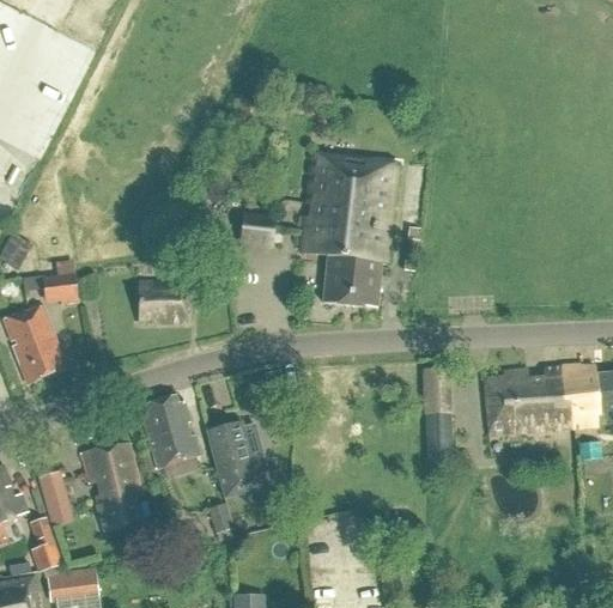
[(396,163),(347,157),(316,153),(311,153),(305,202),(311,202),(310,217),(304,217),(301,253),(327,255),(322,302),(375,306),(380,260),(386,261),(396,163)]
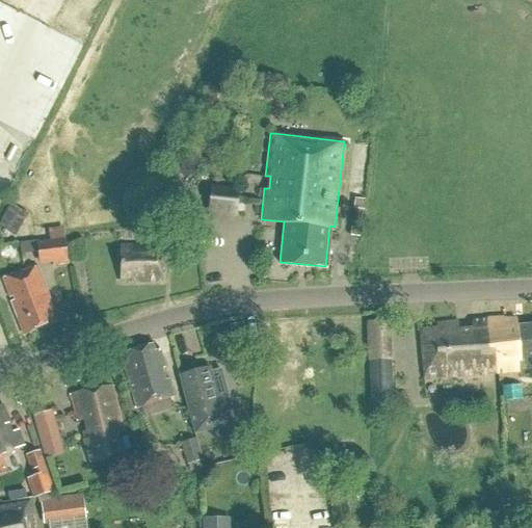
[(183,167),(198,168),(201,144),(185,143),(183,167)]
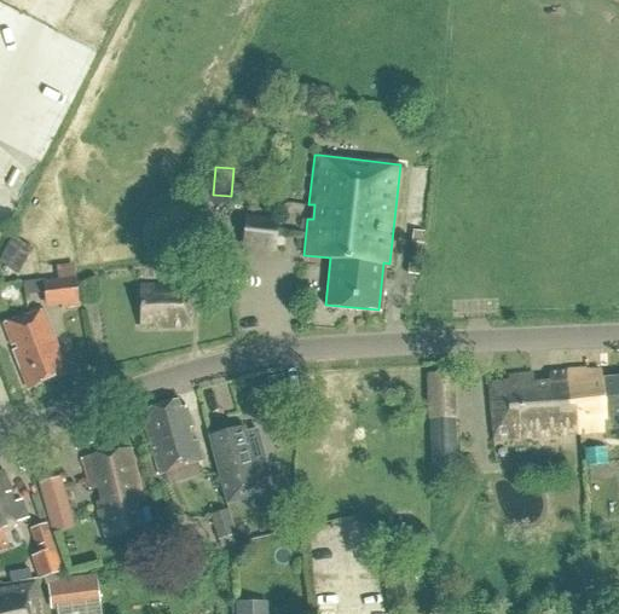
[(242,244),(276,248),(279,216),(246,212),(242,244)]
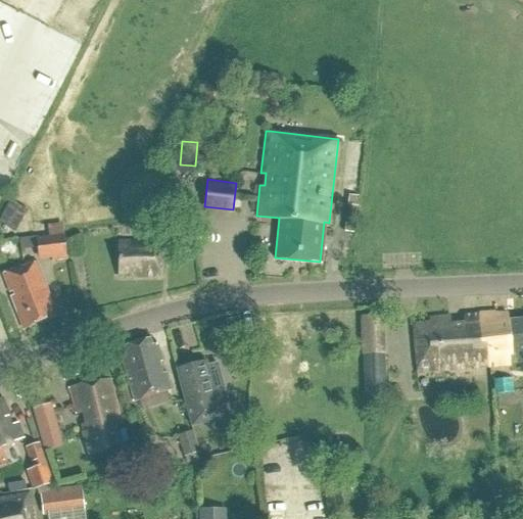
[(355,223),(357,203),(345,202),(344,222),(355,223)]
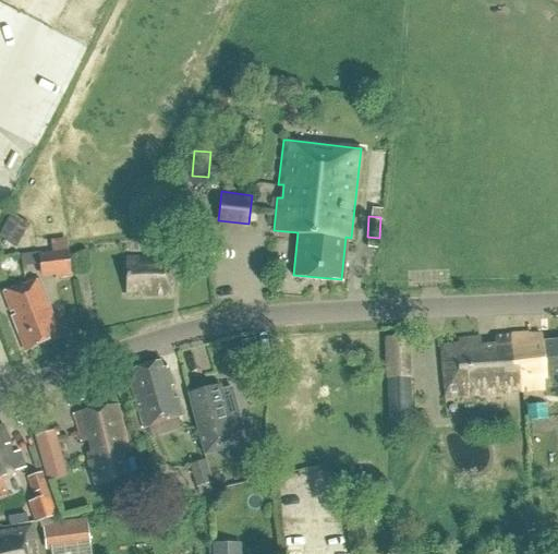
[(129,239),(128,250),(145,251),(145,240),(129,239)]
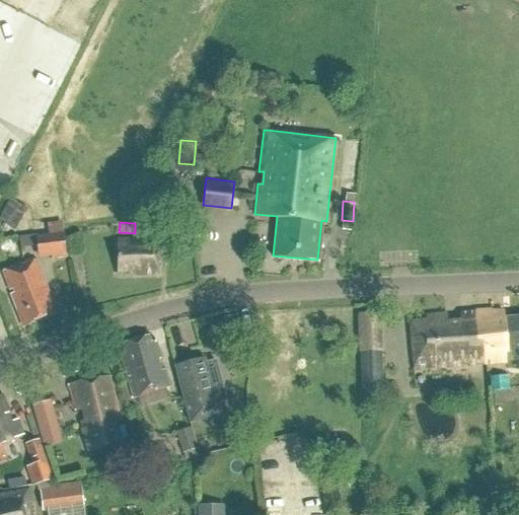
[(49,233),(51,252),(52,256),(66,254),(63,231),(49,233)]
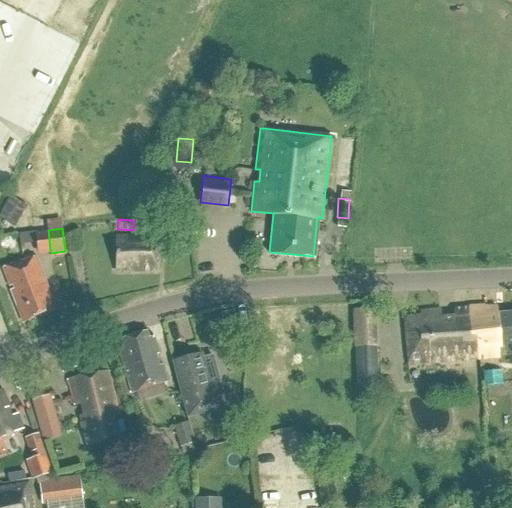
[(169,229),(169,245),(185,245),(185,229),(169,229)]
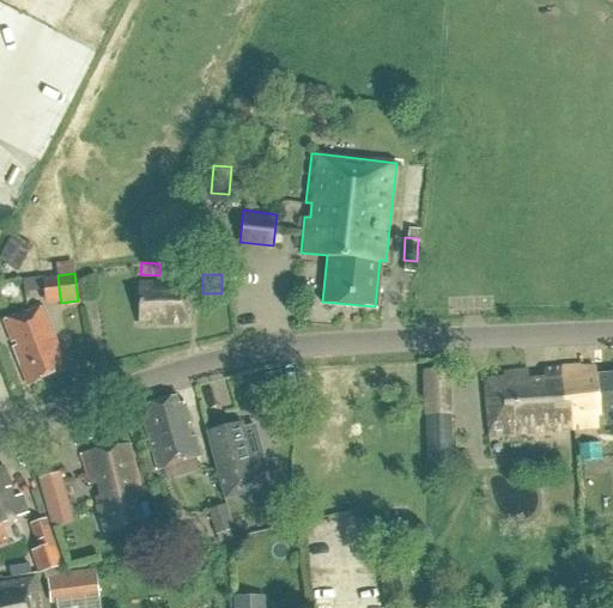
[(188,321),(189,280),(161,280),(161,281),(139,280),(138,321),(188,321)]
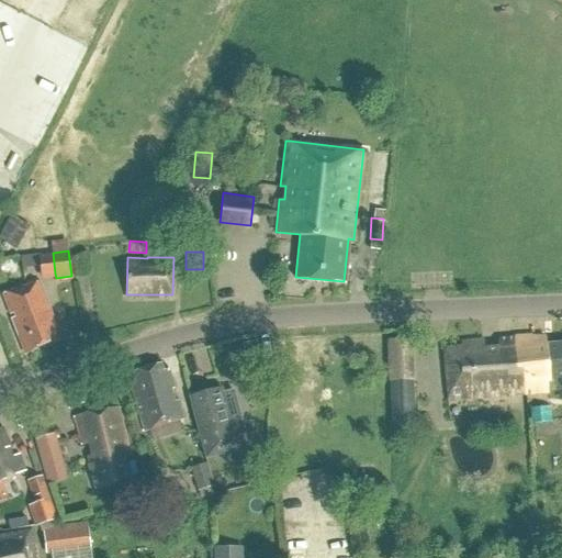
[(46,304),(36,281),(3,293),(12,315),(11,315),(24,349),(59,334),(48,304),(46,304)]
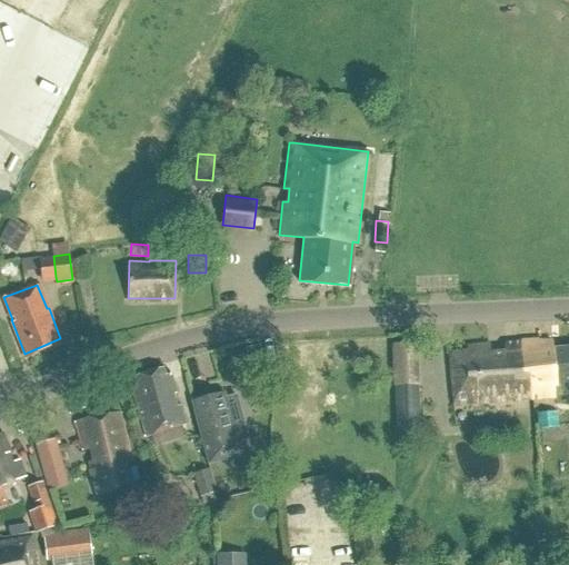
[(521,339),(521,340),(520,343),(522,374),(529,374),(530,397),(553,395),(552,393),(568,390),(568,345),(552,347),(552,338),(540,339),(540,338),(521,339)]
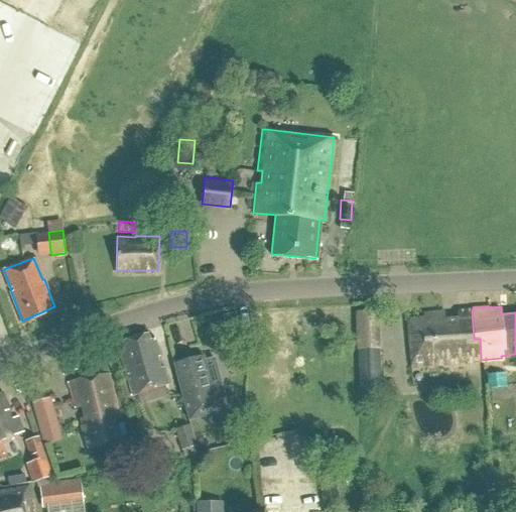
[(472,310),(473,308),(473,307),(459,308),(459,317),(445,317),(444,309),(423,311),(423,317),(408,318),(411,364),(481,360),(480,339),(474,339),(472,310)]
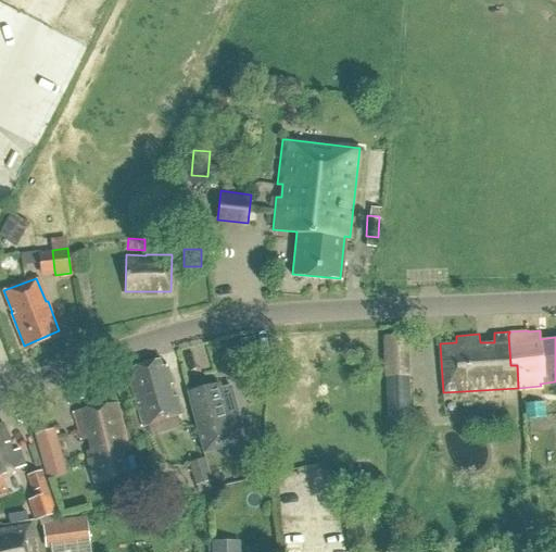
[(383,334),(387,419),(409,418),(406,333),(383,334)]
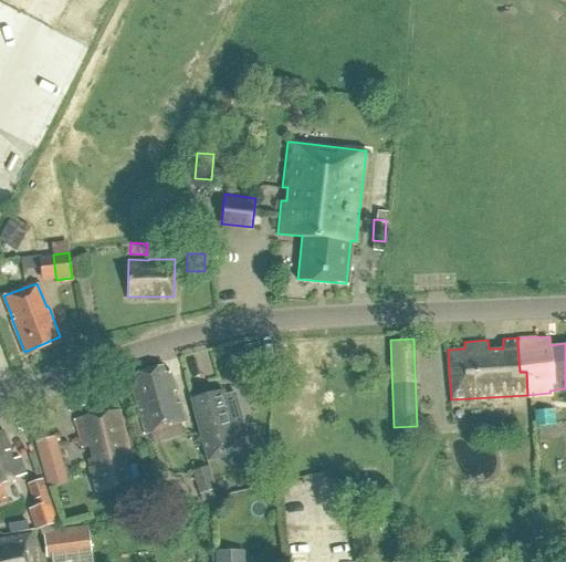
[(161,363),(134,371),(136,380),(130,382),(145,432),(150,429),(155,443),(169,438),(165,426),(184,420),(178,401),(173,403),(168,389),(174,388),(168,368),(164,370),(161,363)]
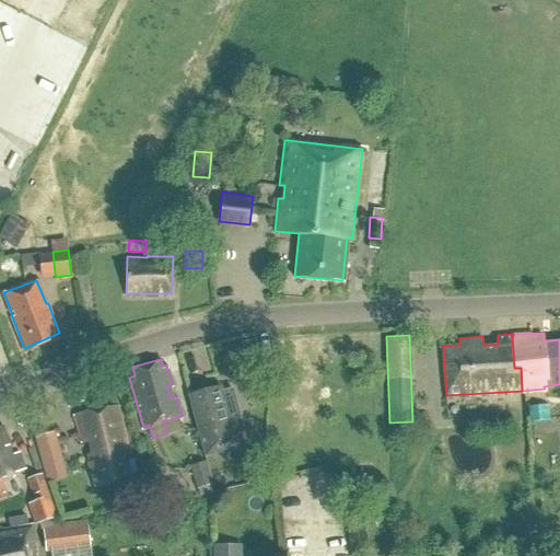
[(189,393),(206,451),(235,443),(240,461),(263,455),(255,428),(244,431),(231,386),(220,390),(219,384),(189,393)]
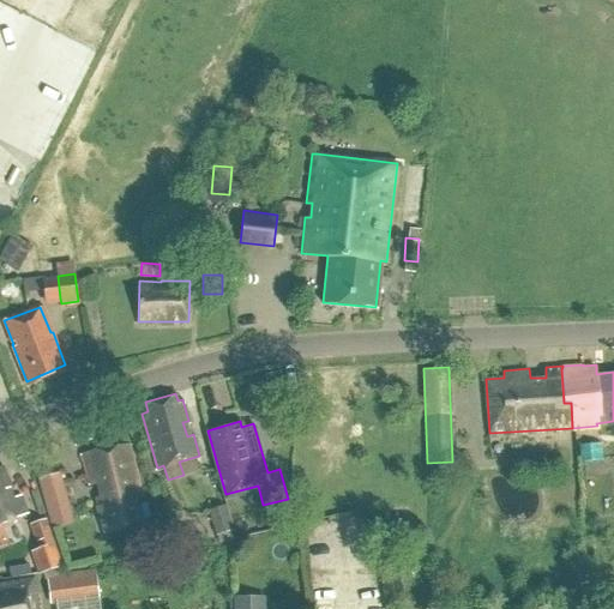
[(143,494),(128,441),(79,452),(89,482),(97,480),(101,495),(97,495),(100,504),(97,505),(104,530),(140,522),(133,496),(143,494)]
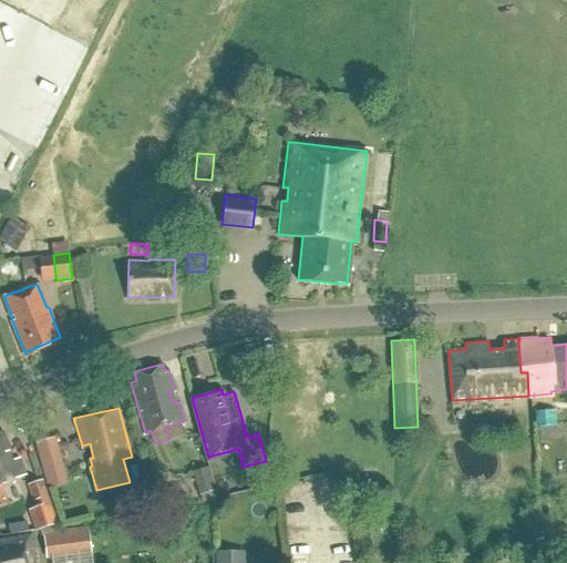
[(539,409),(540,422),(554,422),(553,409),(539,409)]
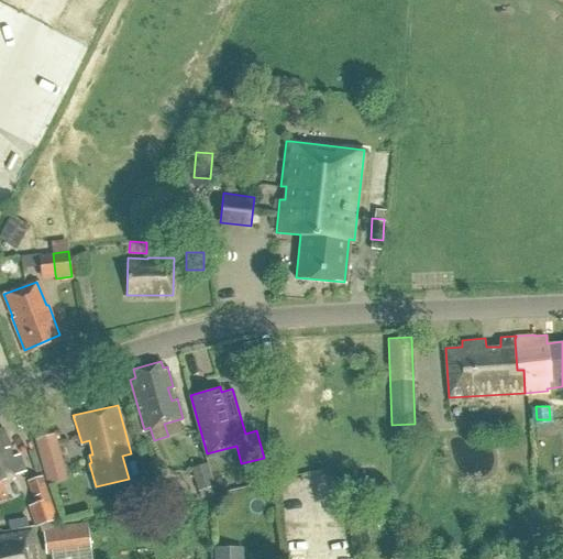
[(0,478),(19,471),(12,455),(7,457),(3,446),(9,445),(1,426),(0,426),(0,478)]
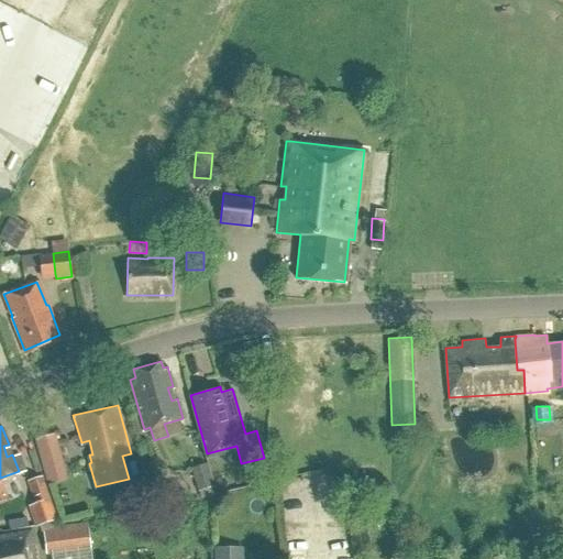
[(35,437),(47,479),(66,473),(54,431),(35,437)]
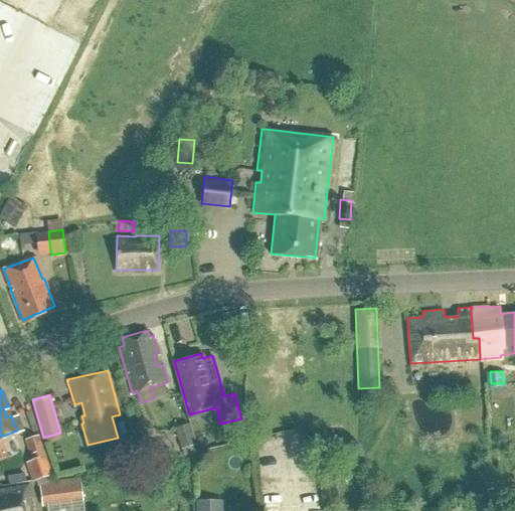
[(181,447),(194,443),(189,421),(175,426),(181,447)]
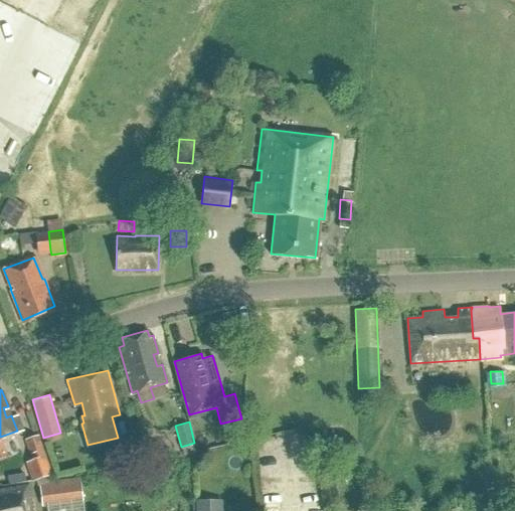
[(25,438),(32,459),(26,461),(32,479),(52,473),(38,433),(25,438)]
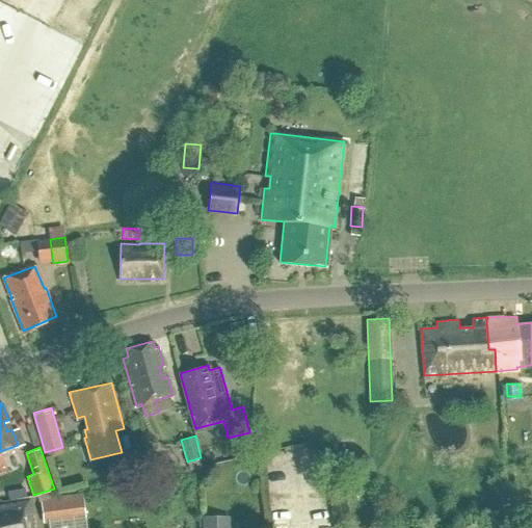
[(168,460),(152,463),(154,473),(169,472),(168,460)]
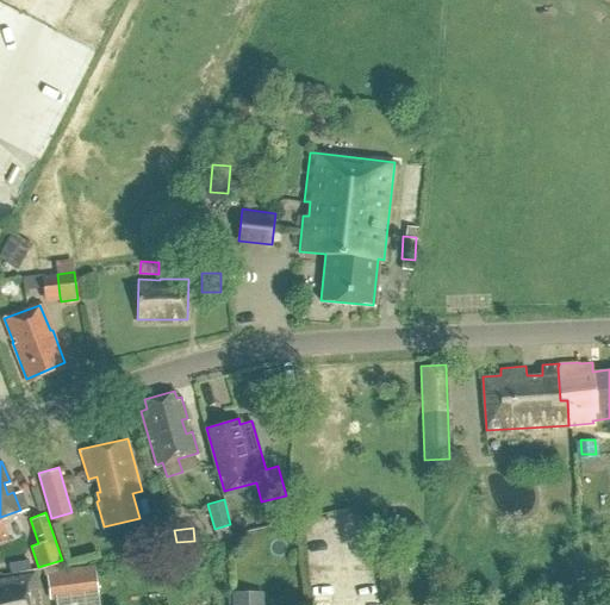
[(61,568),(47,571),(48,573),(51,597),(55,597),(98,590),(94,563),(61,568)]
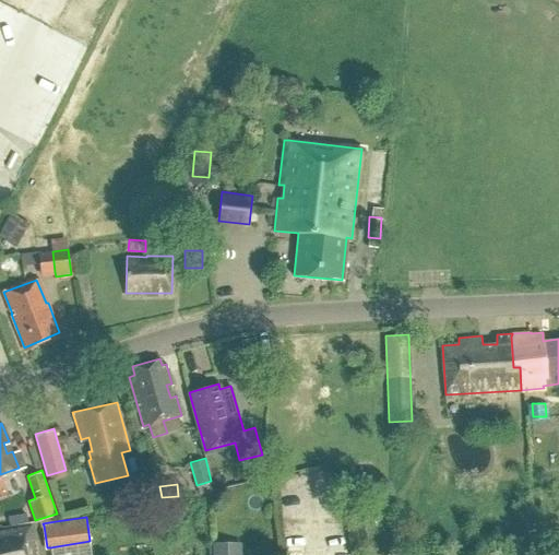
[(35,554),(31,526),(0,531),(0,554),(35,554)]
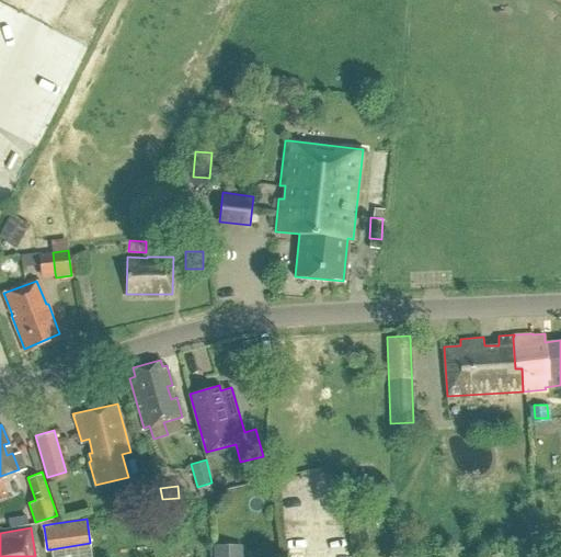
[(241,556),(241,543),(214,543),(213,556),(241,556)]
